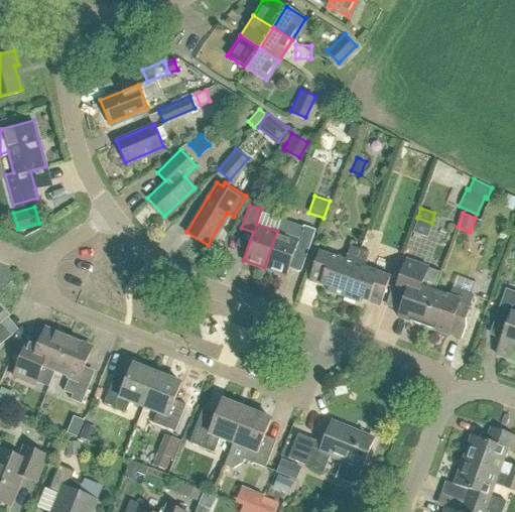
[(277,231),(264,267),(285,274),(294,247),(306,251),(314,228),(302,224),(297,238),(277,231)]
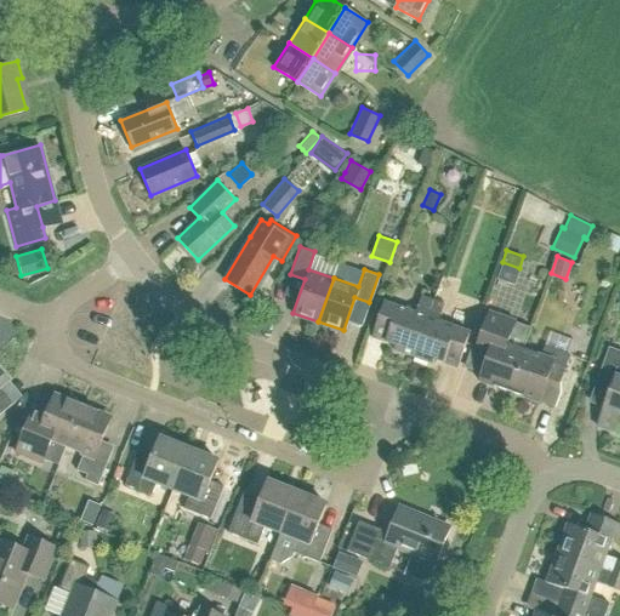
[(392,348),(411,354),(432,297),(420,294),(414,312),(382,300),(370,335),(394,343),(392,348)]
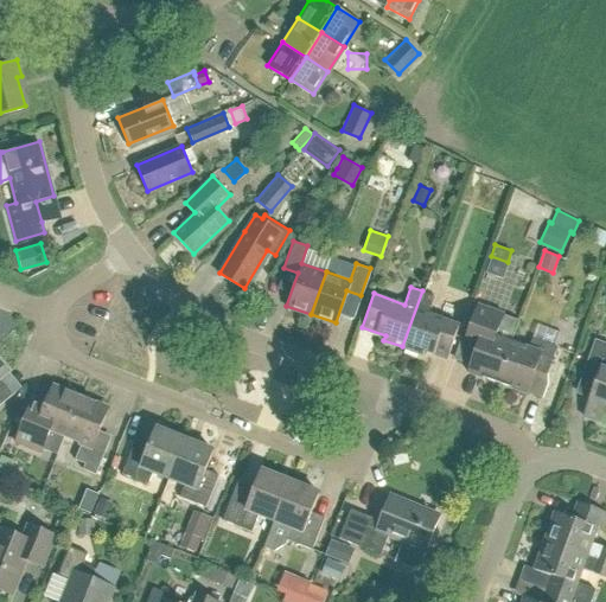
[(422,290),(402,346),(421,353),(422,348),(446,357),(458,322),(427,312),(433,295),(422,290)]
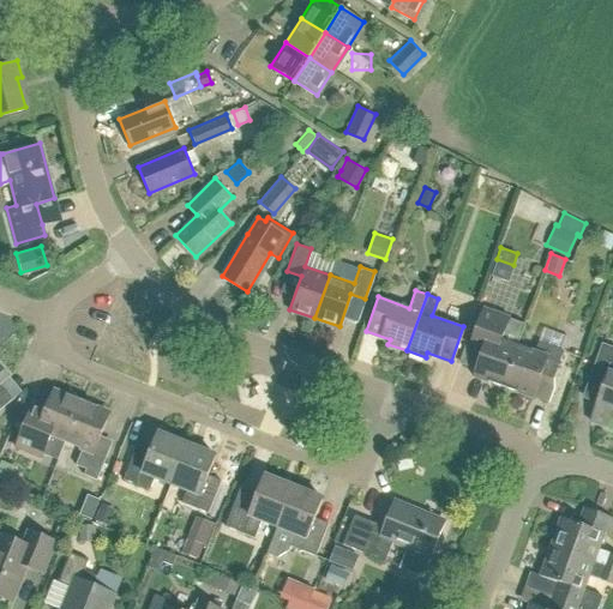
[(473,374),(502,385),(516,344),(524,321),(509,317),(508,323),(480,312),(470,341),(482,345),(473,374)]
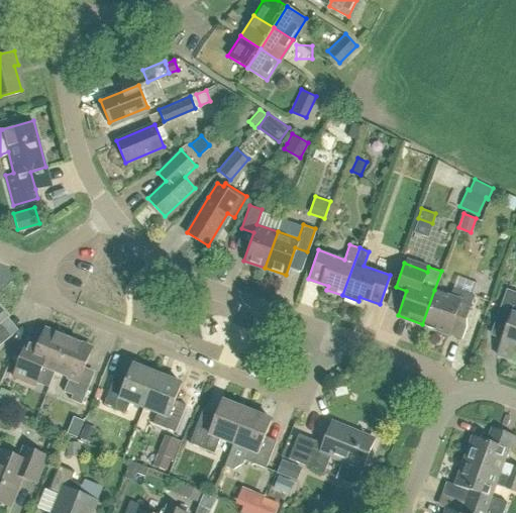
[(434,290),(422,324),(447,332),(454,314),(465,317),(474,294),(452,287),(449,295),(434,290)]
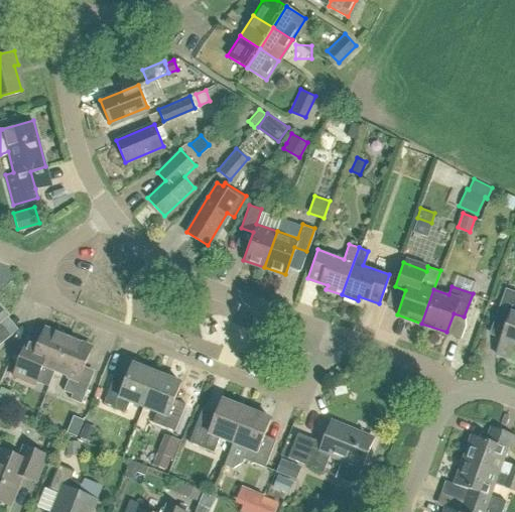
[(506,320),(494,351),(508,356),(513,342),(514,342),(514,298),(514,296),(514,290),(505,287),(494,315),(506,320)]
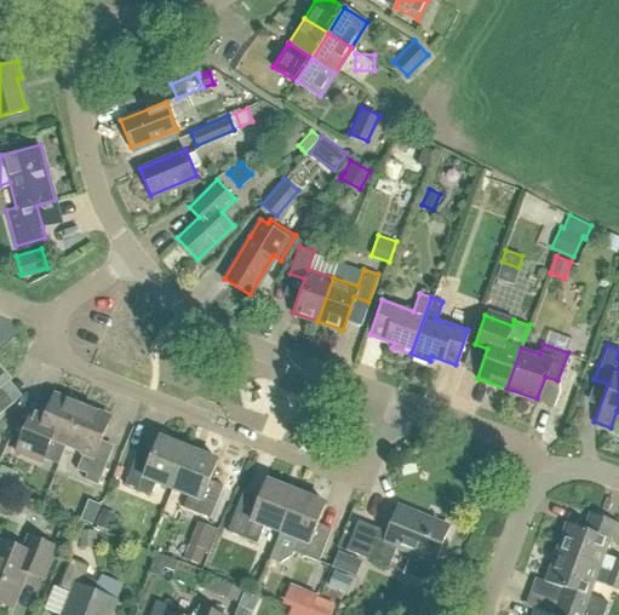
[(0,409),(11,402),(0,388),(0,384),(9,378),(0,367),(0,409)]
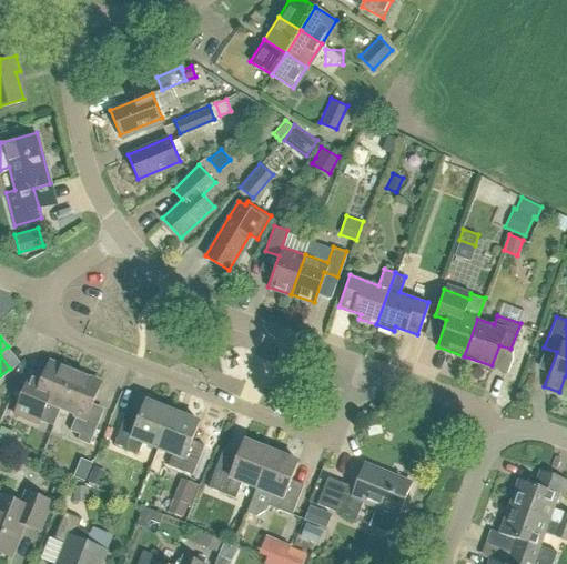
[(13,413),(38,423),(39,420),(40,419),(53,423),(60,408),(74,370),(49,360),(38,386),(27,381),(16,406),(13,413)]
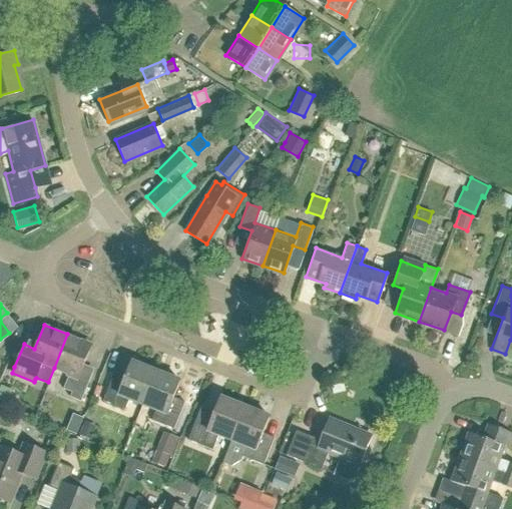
[(67,334),(54,368),(68,374),(62,387),(71,390),(69,395),(80,399),(91,372),(81,367),(90,344),(67,334)]
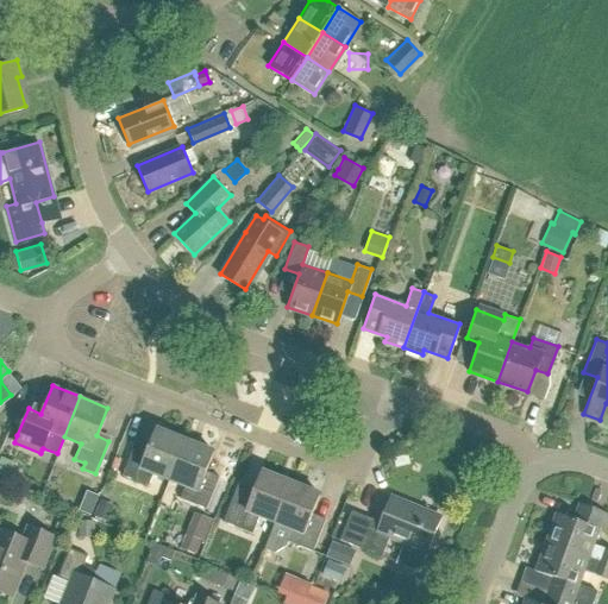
[(152,471),(168,478),(185,439),(156,427),(148,446),(135,441),(121,473),(148,484),(152,471)]
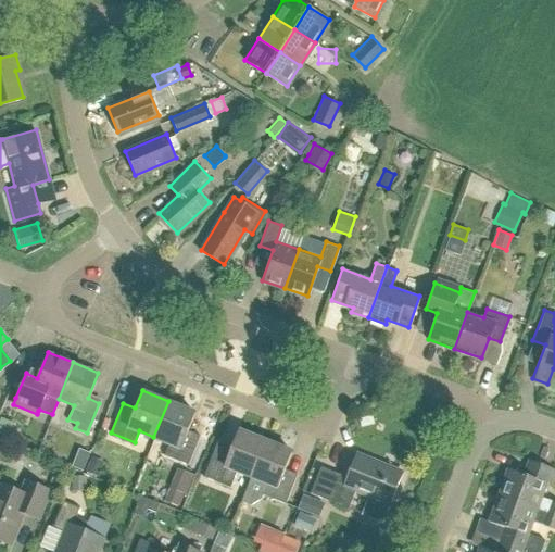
[(168,401),(153,437),(168,442),(164,453),(188,463),(200,434),(187,428),(194,411),(168,401)]
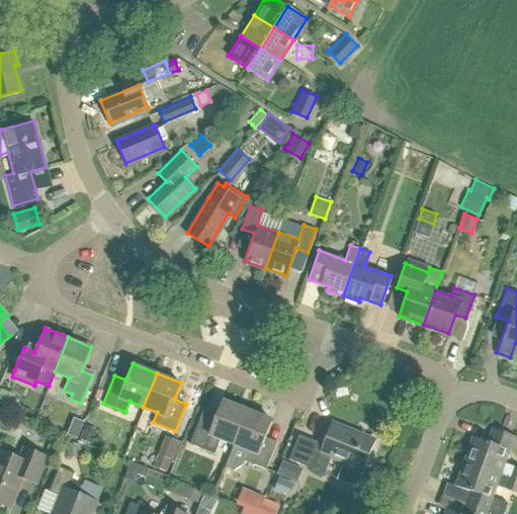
[(102,390),(97,388),(94,397),(99,398),(102,390)]
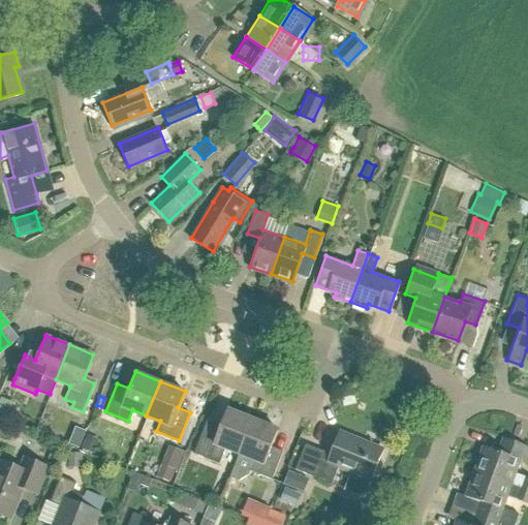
[(224,446),(238,452),(252,418),(227,408),(220,425),(206,419),(193,452),(218,462),(224,446)]
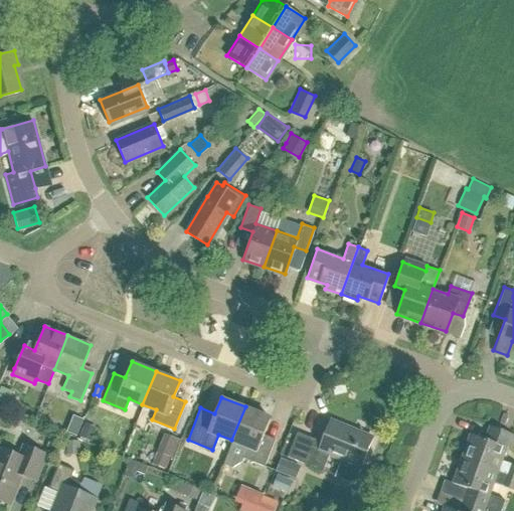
[(245,406),(231,440),(223,462),(231,465),(240,460),(242,456),(264,465),(275,438),(263,433),(270,416),(245,406)]
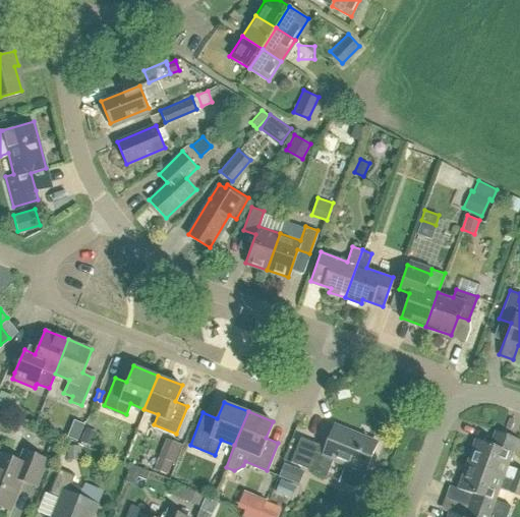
[(67,436),(77,440),(84,422),(74,418),(71,425),(67,436)]
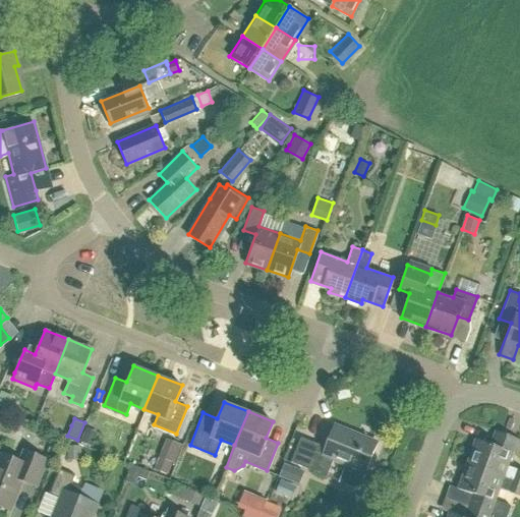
[(300,436),(290,460),(326,475),(333,458),(345,463),(338,480),(357,487),(364,470),(376,441),(334,423),(325,446),(300,436)]
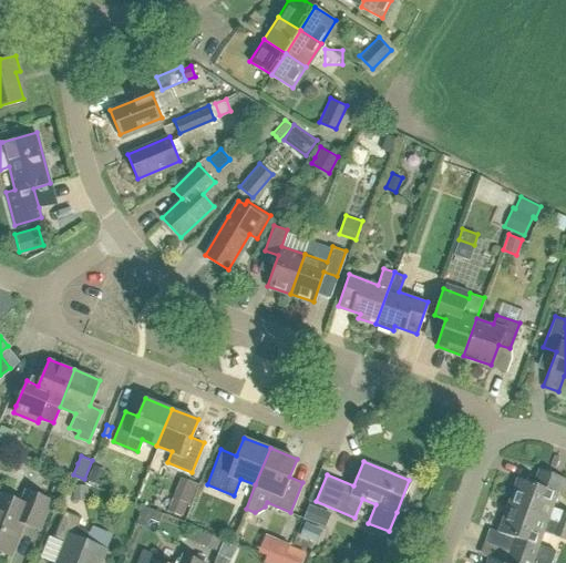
[(100,483),(105,469),(93,463),(88,478),(100,483)]
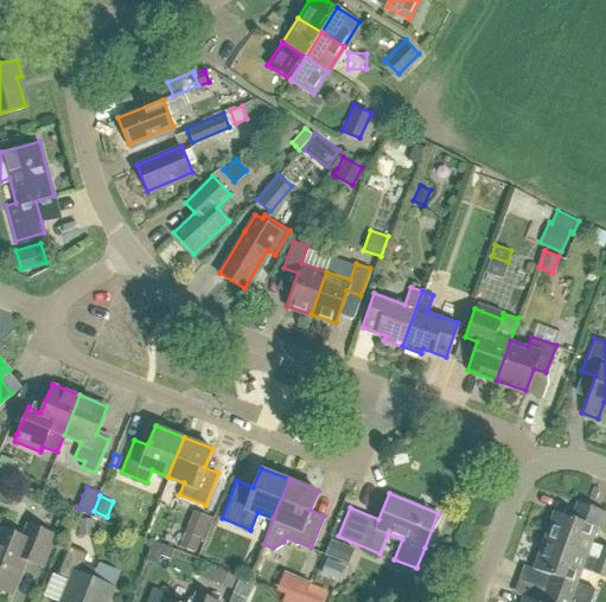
[(553,510),(543,538),(605,561),(605,545),(592,540),(598,526),(604,529),(605,520),(605,510),(576,500),(572,516),(553,510)]
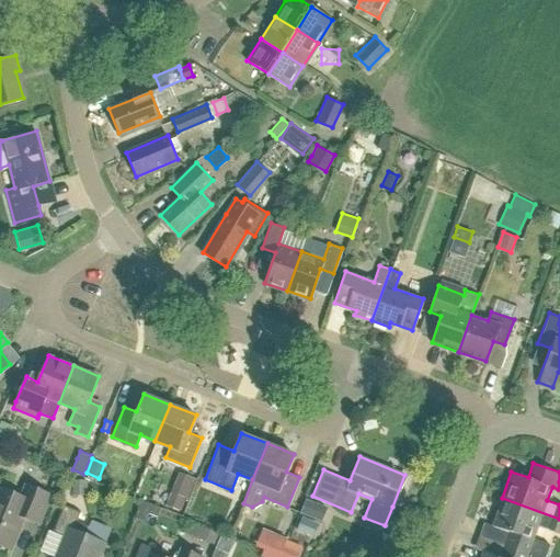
[(180,509),(184,497),(187,498),(195,477),(178,470),(172,488),(171,487),(166,503),(180,509)]
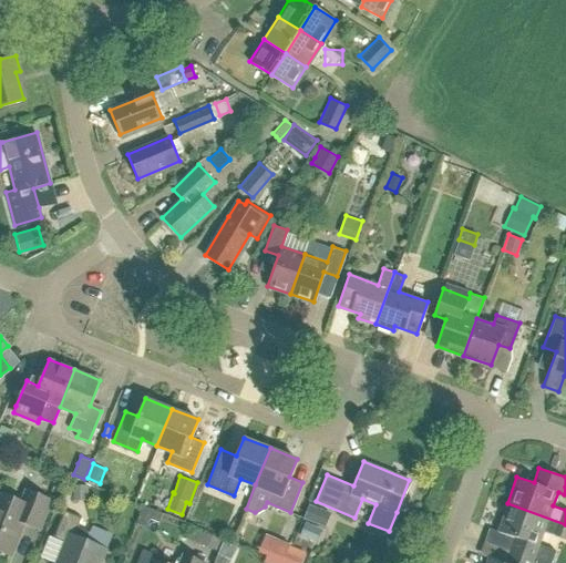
[(88,499),(88,484),(72,484),(72,500),(88,499)]
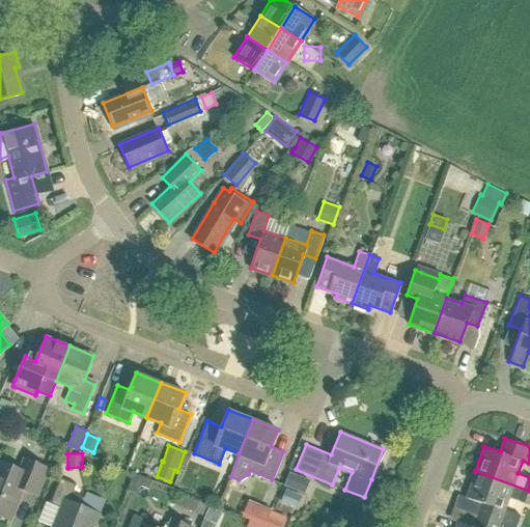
[(36,494),(47,467),(24,458),(20,469),(0,460),(0,515),(9,519),(22,488),(36,494)]
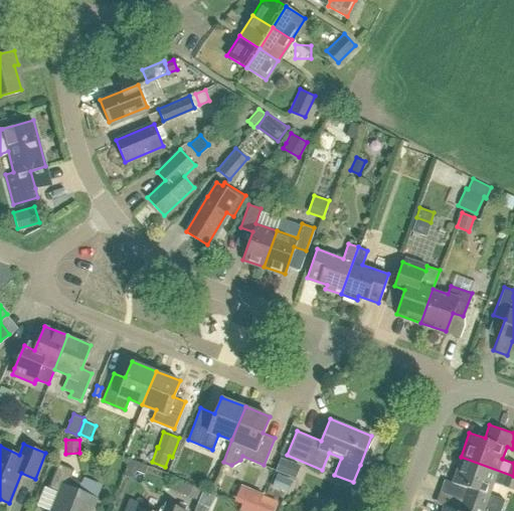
[(452,481),(475,489),(471,501),(500,510),(504,499),(490,494),(494,481),(513,488),(513,476),(461,457),(452,481)]
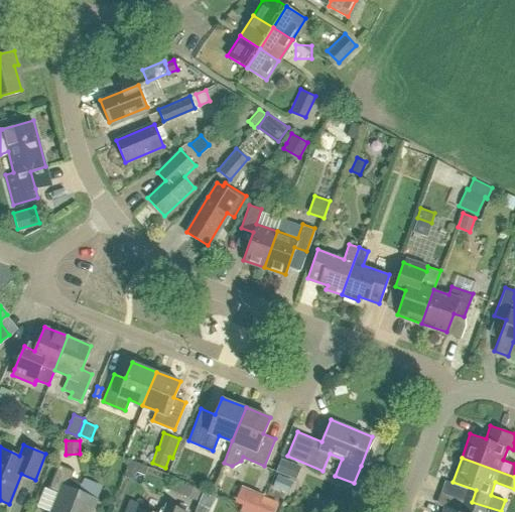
[(131,460),(125,476),(133,479),(136,471),(144,474),(147,466),(131,460)]
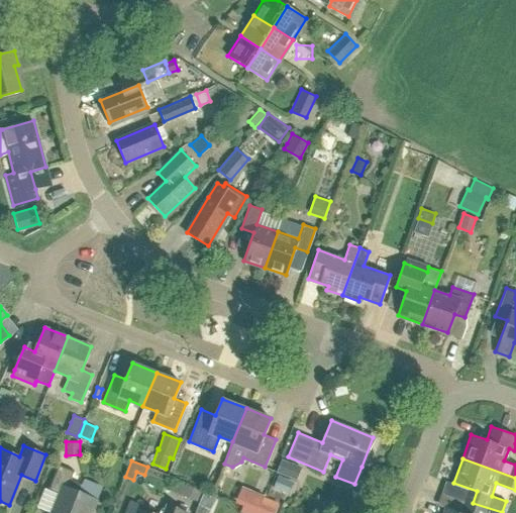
[(90,512),(96,499),(78,492),(81,484),(70,479),(74,470),(59,464),(48,489),(59,493),(49,512),(90,512)]
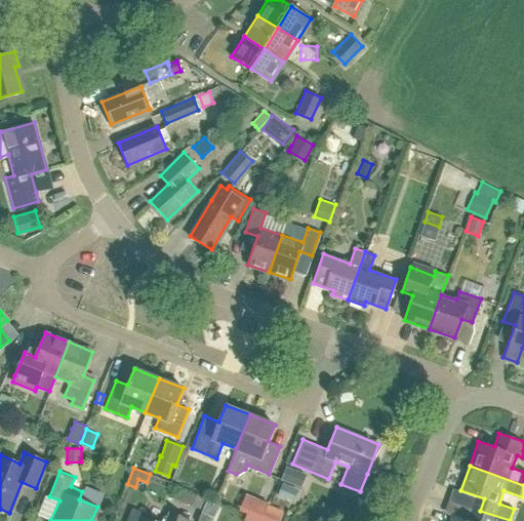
[(297,486),(281,480),(276,494),(291,501),(297,486)]
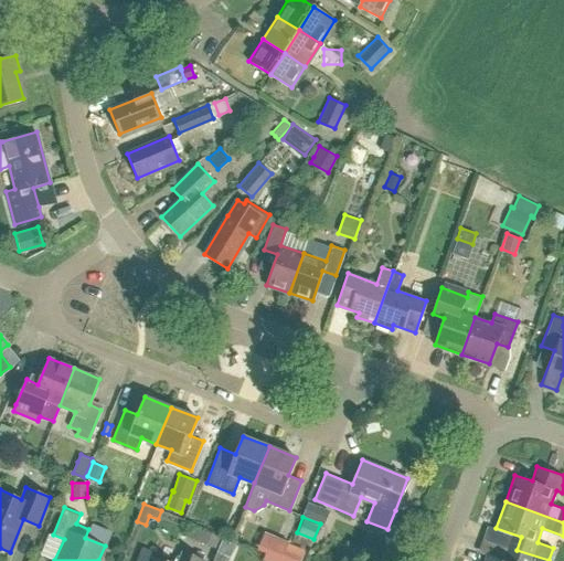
[(214,543),(217,531),(203,527),(200,539),(214,543)]
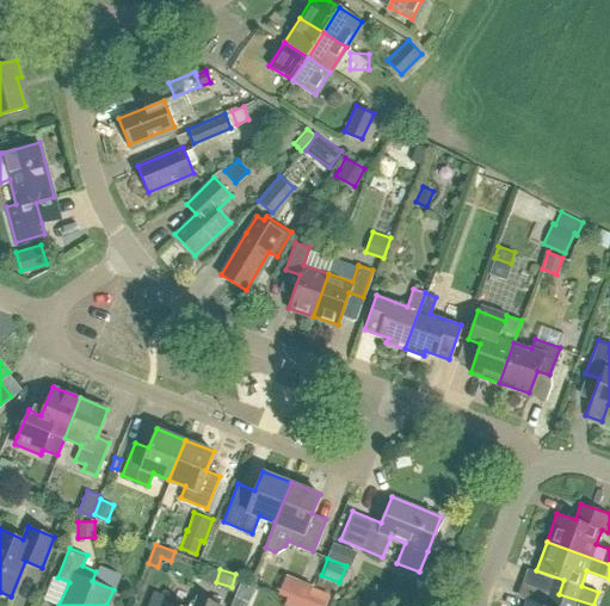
[(285,574),(278,592),(287,595),(305,603),(309,593),(308,593),(312,583),(285,574)]
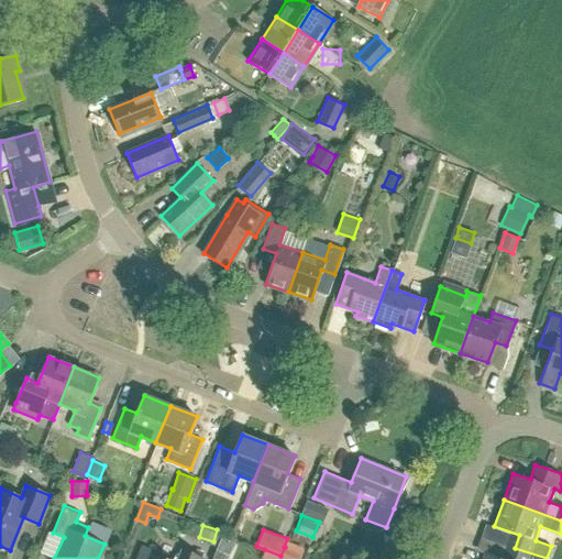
[(546,558),(547,558),(515,548),(507,545),(502,558),(500,558),(484,554),(482,558),(546,558)]
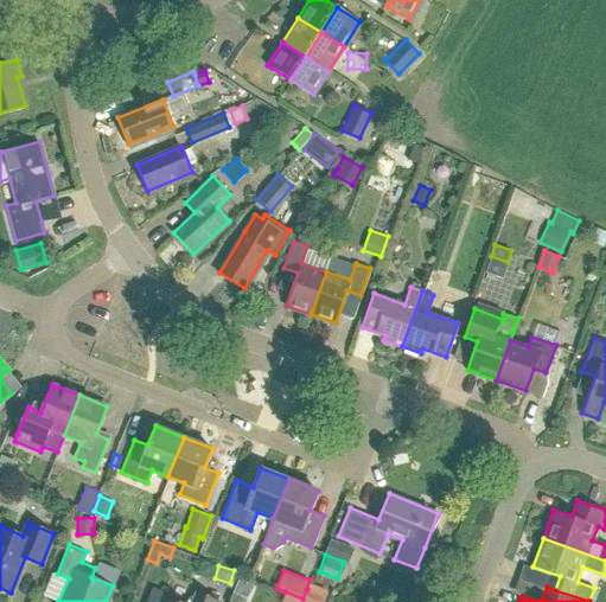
[(281,601),(285,601),(321,601),(325,596),(307,589),(303,599),(285,591),(281,601)]
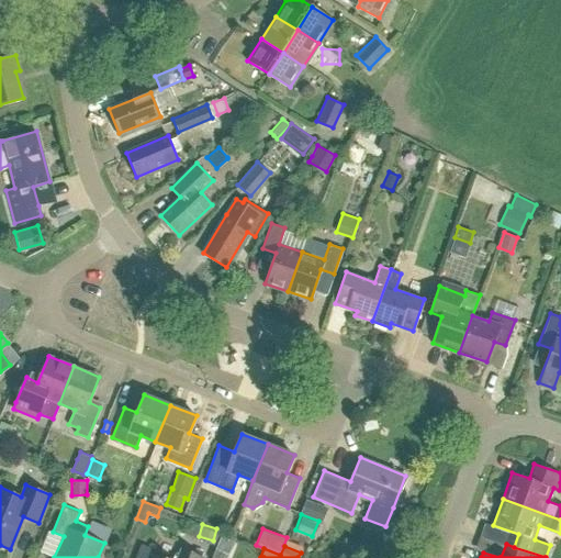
[(195,547),(193,554),(202,557),(204,550),(195,547)]
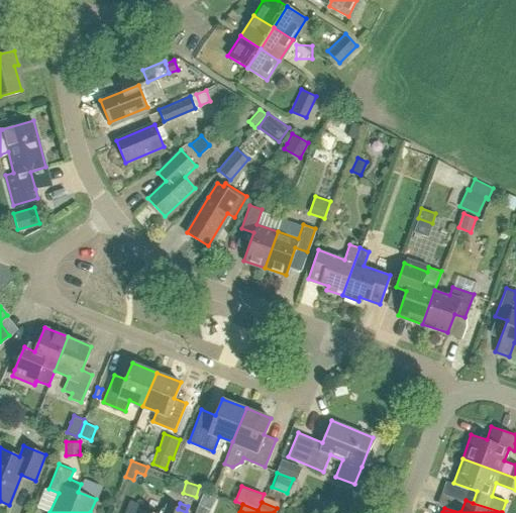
[(185,512),(186,512),(166,504),(162,512),(149,512),(139,509),(136,512),(185,512)]
